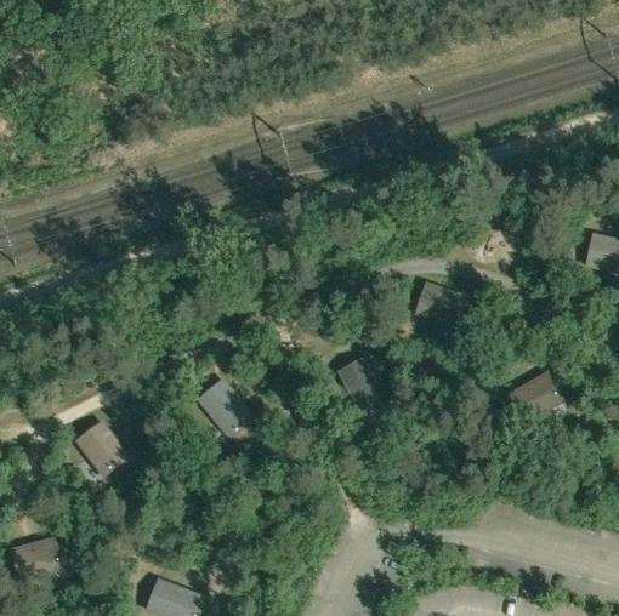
[(618,271),(618,239),(591,233),(585,263),(618,271)]
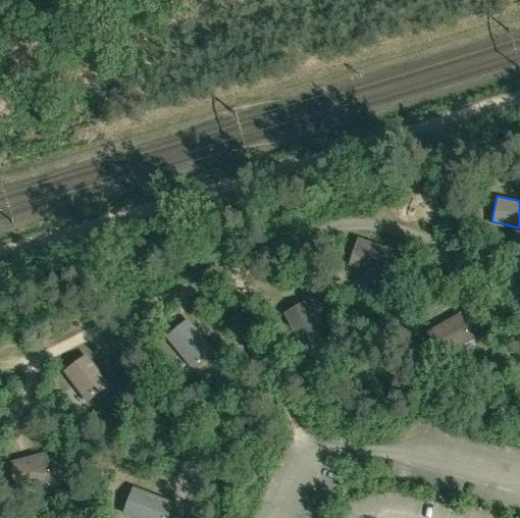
[(391,249),(357,237),(349,262),(382,273),(391,249)]
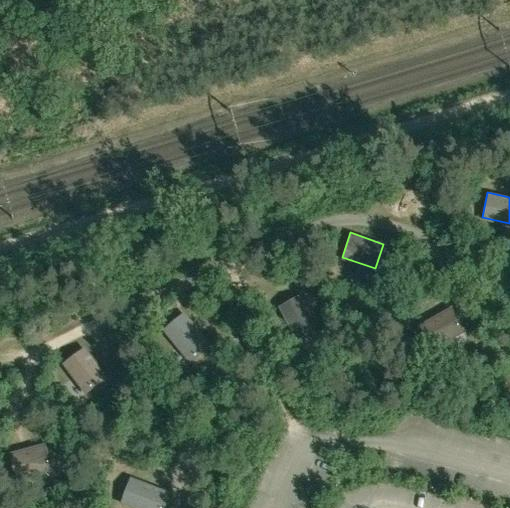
[(278,305),(294,336),(317,324),(300,293),(278,305)]
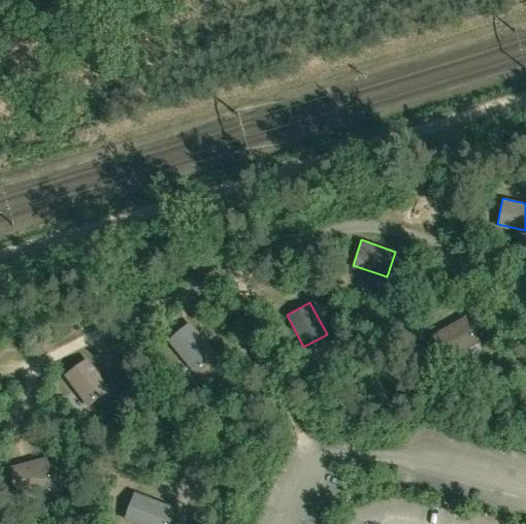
[(444,357),(475,339),(462,317),(431,334),(444,357)]
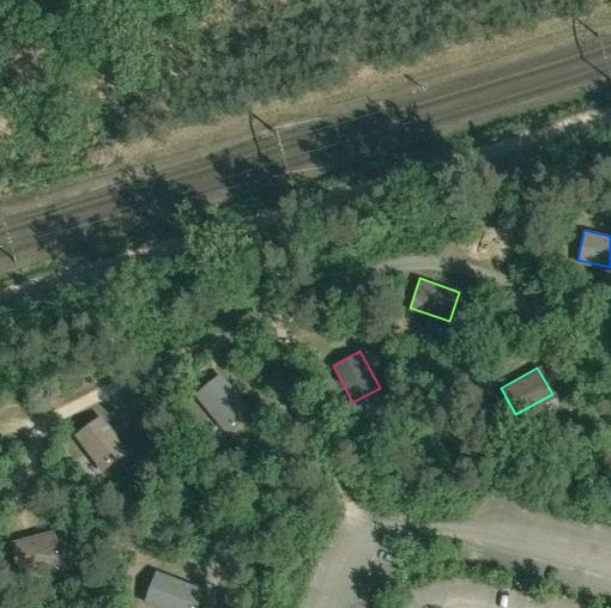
[(218,374),(194,393),(225,430),(249,409),(218,374)]
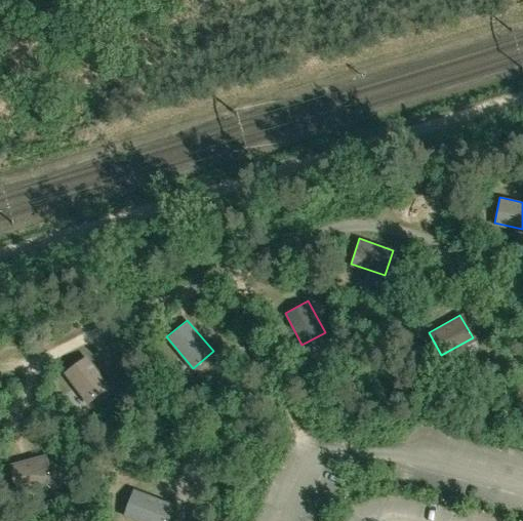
[(107,384),(84,355),(64,371),(85,400),(107,384)]
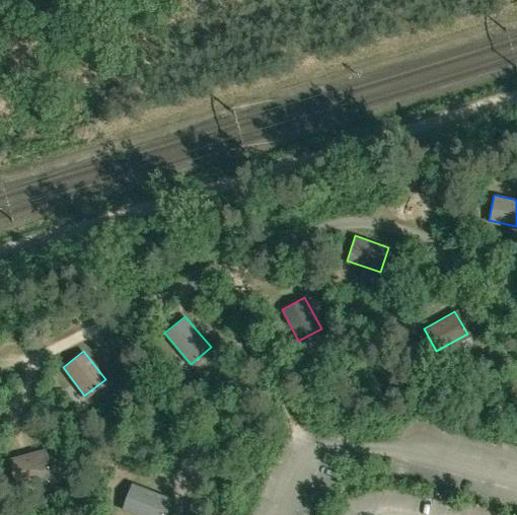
[(51,473),(44,448),(9,457),(16,483),(51,473)]
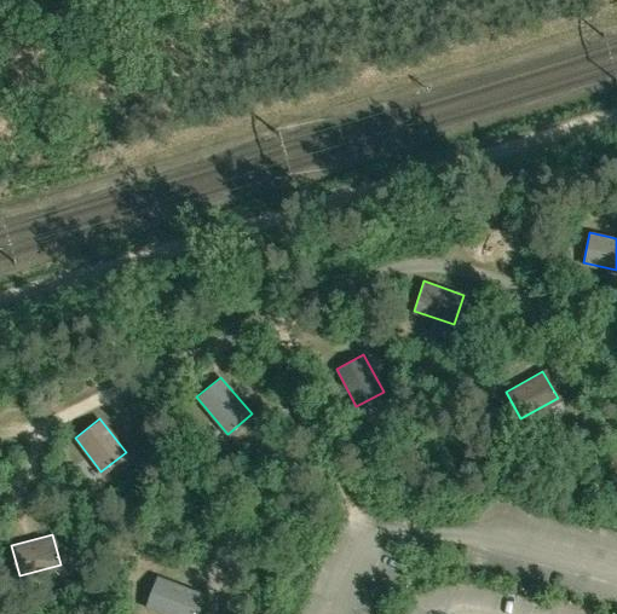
[(192,613),(201,594),(156,577),(145,604),(169,613),(192,613)]
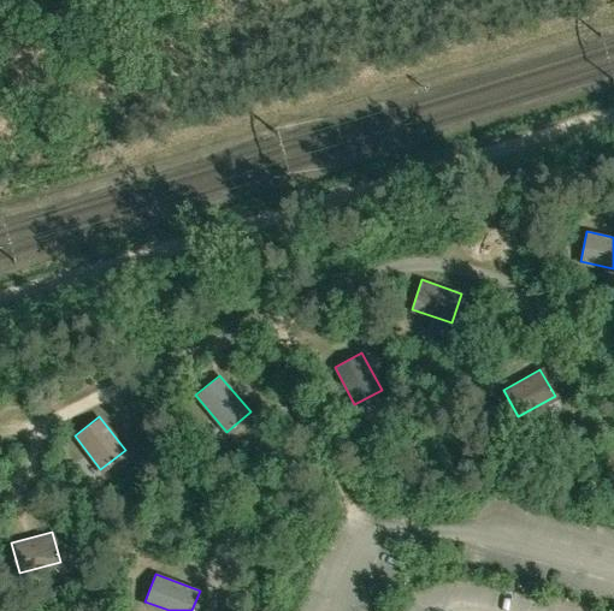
All buildings are outlined.
